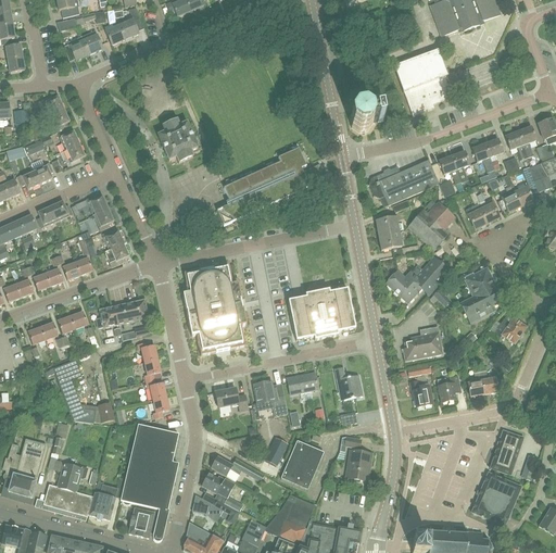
[(0,0),(0,11),(10,10),(9,0),(0,0)]
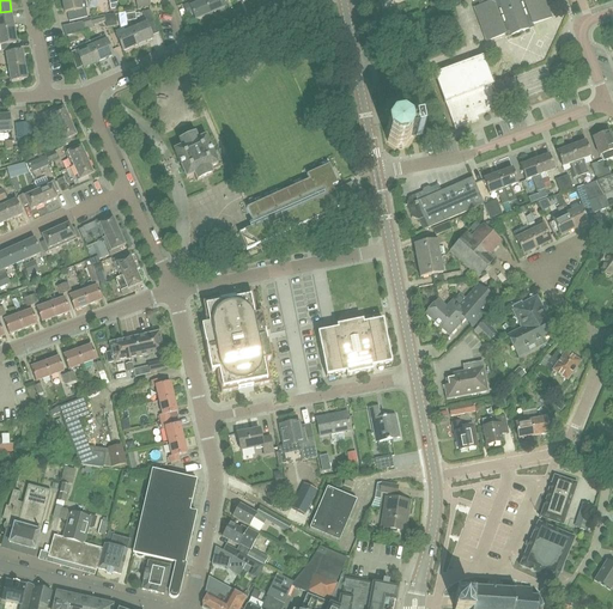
[(87,6),(86,0),(64,0),(65,10),(67,10),(68,19),(87,16),(85,6),(87,6)]
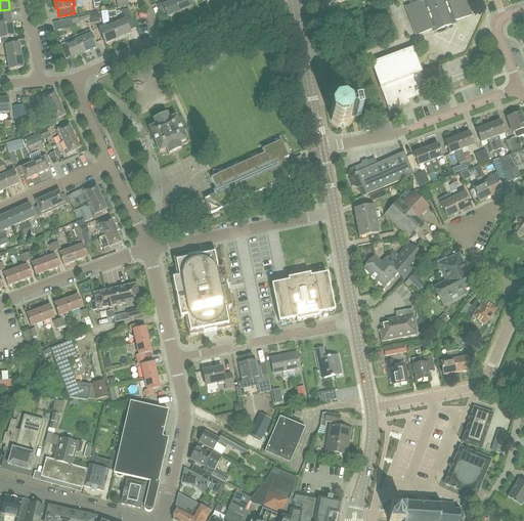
[(167,14),(179,9),(175,0),(168,0),(162,3),(161,0),(157,2),(161,10),(164,8),(167,14)]
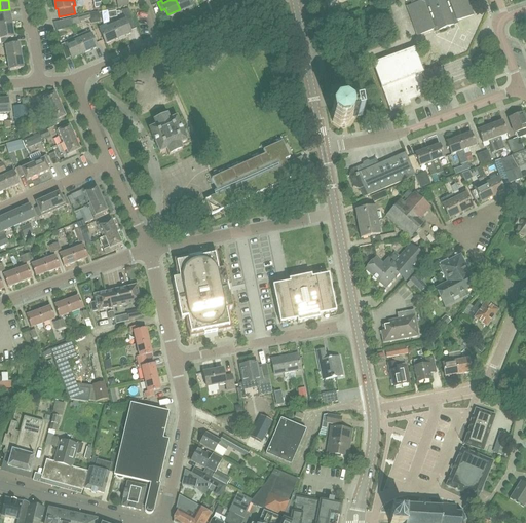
[(176,0),(180,9),(192,3),(191,0),(176,0)]
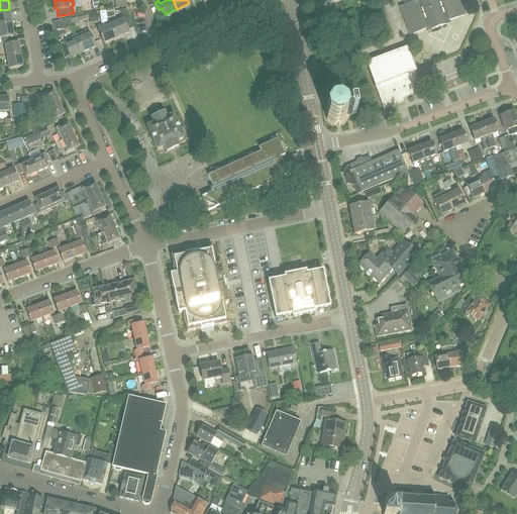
[(404,0),(404,2),(400,4),(410,32),(426,26),(427,28),(449,20),(449,18),(463,12),(466,12),(460,0),(404,0)]
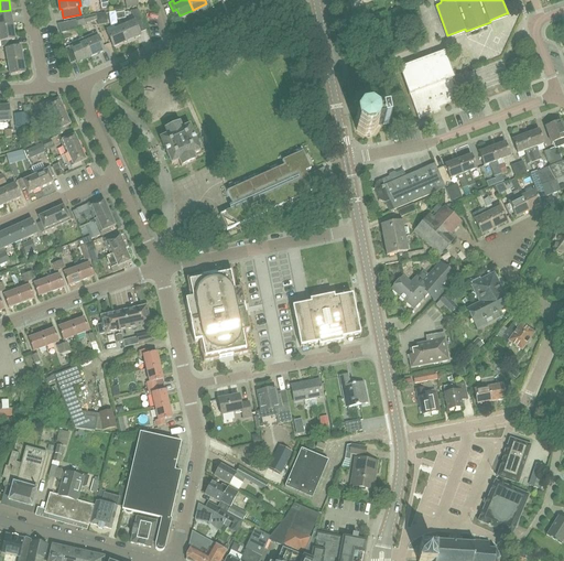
[(10,10),(0,11),(0,25),(12,23),(10,10)]
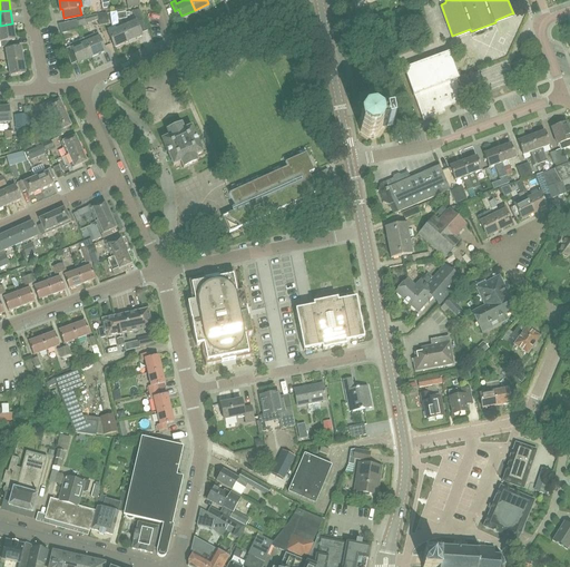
[(97,11),(99,22),(108,21),(107,17),(110,17),(110,11),(107,11),(106,10),(97,11)]
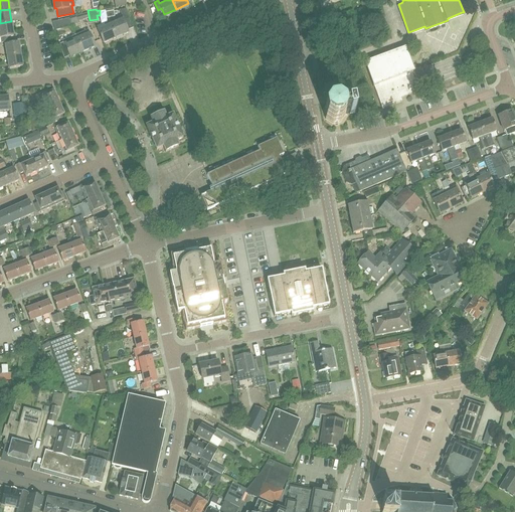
[(71,23),(69,14),(61,17),(63,25),(71,23)]
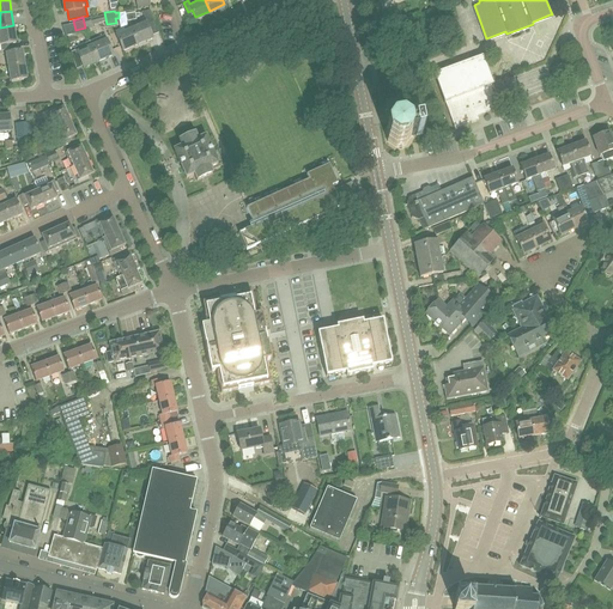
[(131,26),(137,41),(152,35),(146,19),(131,26)]
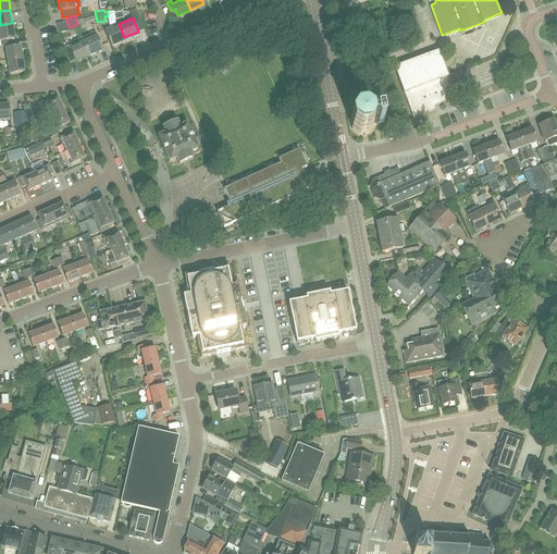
[(14,36),(12,23),(0,25),(0,40),(0,44),(9,41),(8,37),(14,36)]
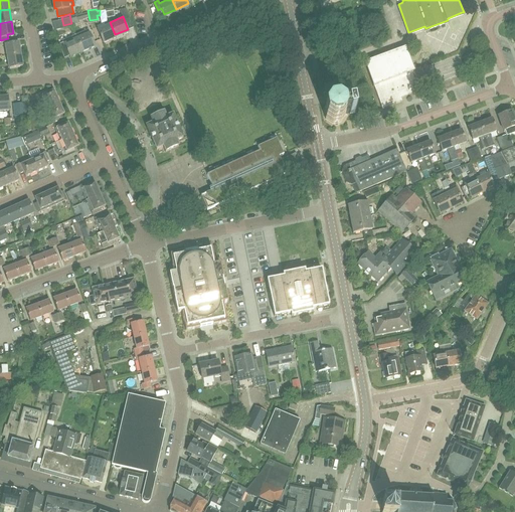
[(103,40),(115,34),(110,22),(97,28),(103,40)]
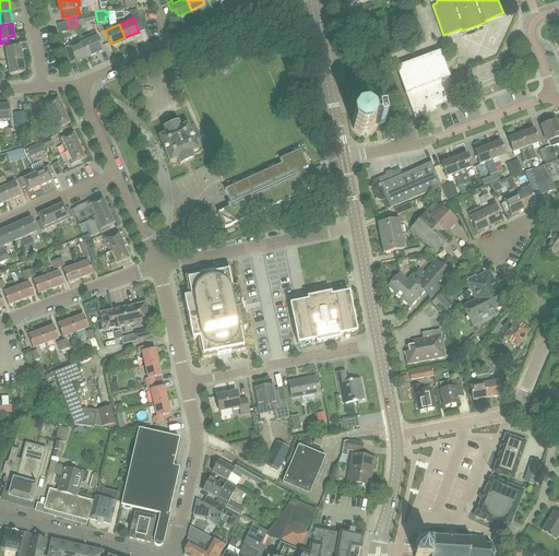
[(81,35),(90,54),(104,47),(97,34),(96,34),(95,30),(81,35)]
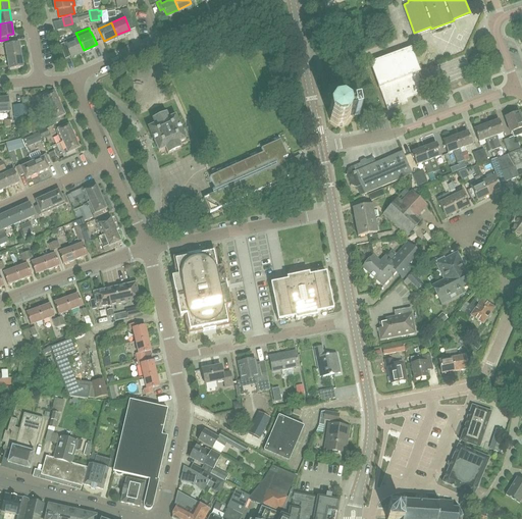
[(70,55),(84,50),(75,33),(62,38),(63,40),(60,42),(65,56),(69,54),(70,55)]
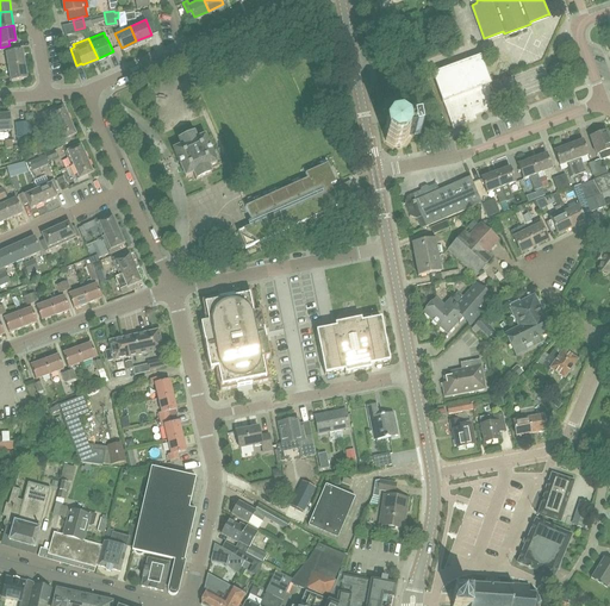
[(6,50),(8,64),(24,61),(22,47),(6,50)]
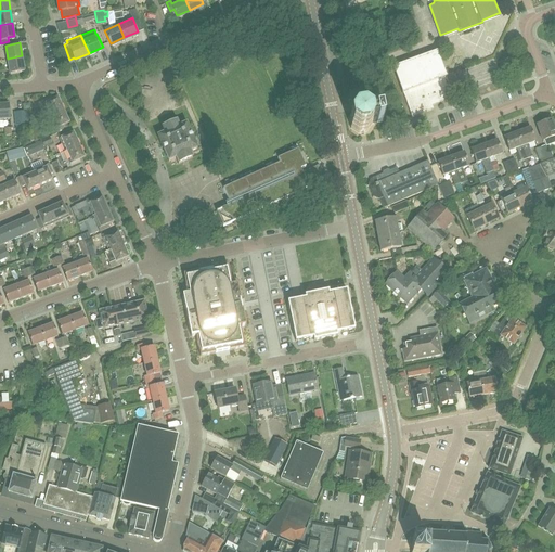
[(446,74),(447,74),(437,48),(392,64),(402,90),(402,89),(412,114),(433,105),(431,101),(453,93),(446,74)]
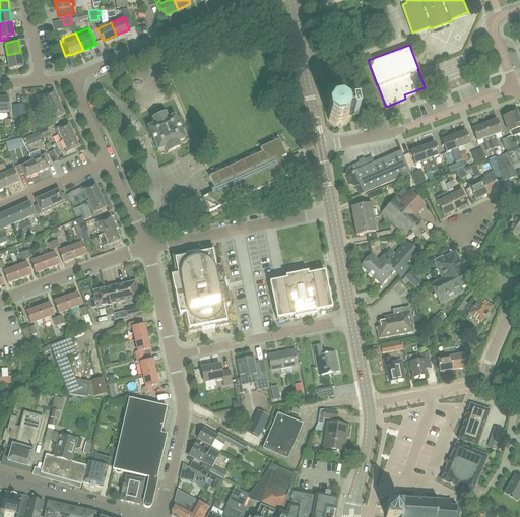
[(20,52),(7,55),(9,67),(22,65),(20,52)]
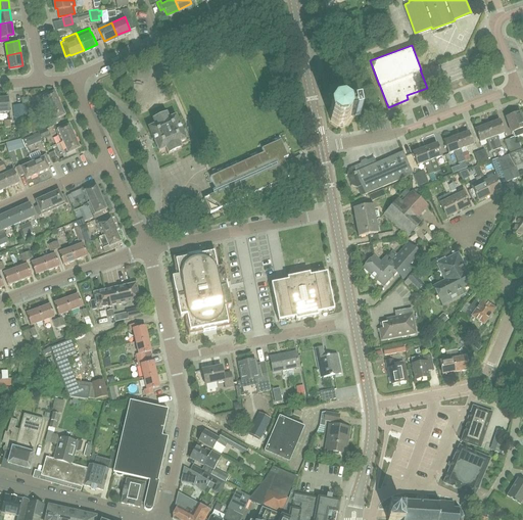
[(60,101),(55,89),(50,91),(49,88),(39,92),(43,100),(44,100),(46,106),(60,101)]
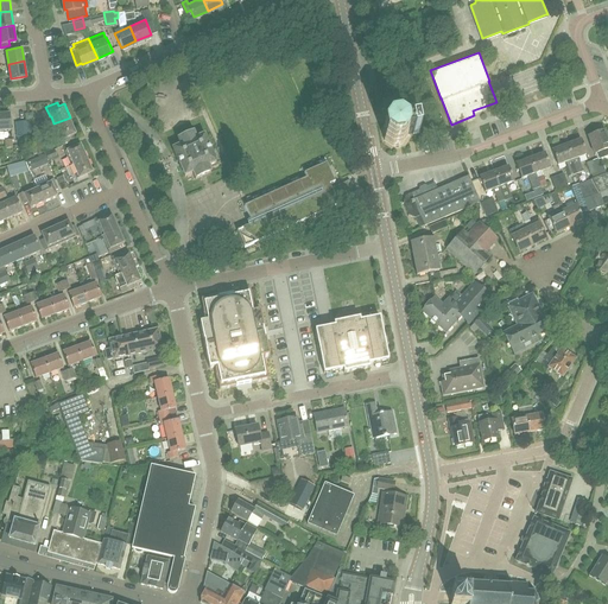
[(0,112),(0,129),(4,129),(11,128),(11,127),(10,112),(0,112)]
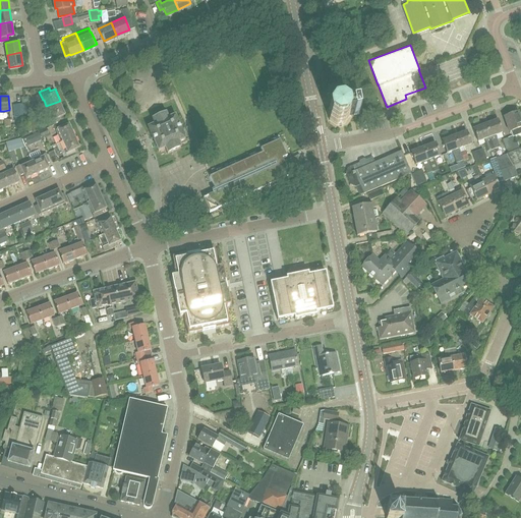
[(65,112),(60,101),(46,106),(52,121),(61,117),(60,115),(65,112)]
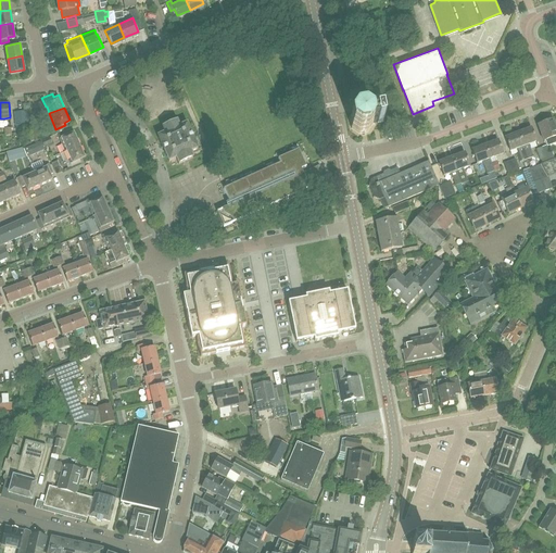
[(373,122),(377,121),(383,121),(381,110),(376,111),(376,114),(371,114),(371,113),(364,108),(355,109),(350,116),(351,125),(358,130),(367,129),(373,122)]
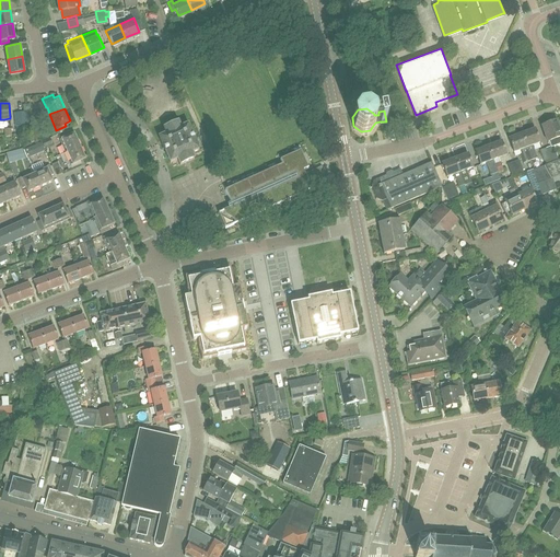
[(546,146),(550,159),(558,155),(557,153),(553,143),(559,140),(559,128),(556,118),(541,124),(548,139),(549,139),(550,143),(546,146)]
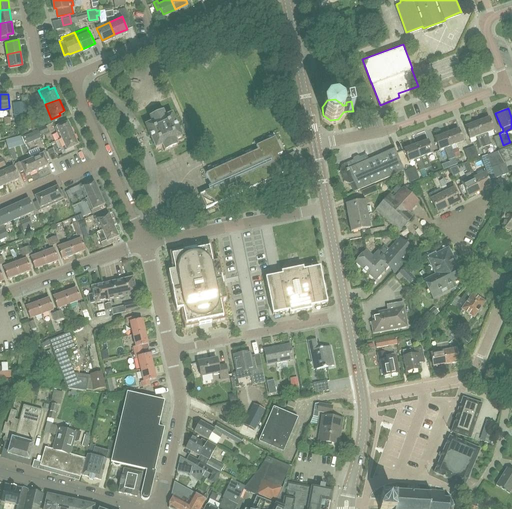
[(172,111),(165,114),(163,109),(150,115),(152,120),(145,123),(155,146),(162,143),(164,148),(178,143),(175,137),(182,134),(172,111)]
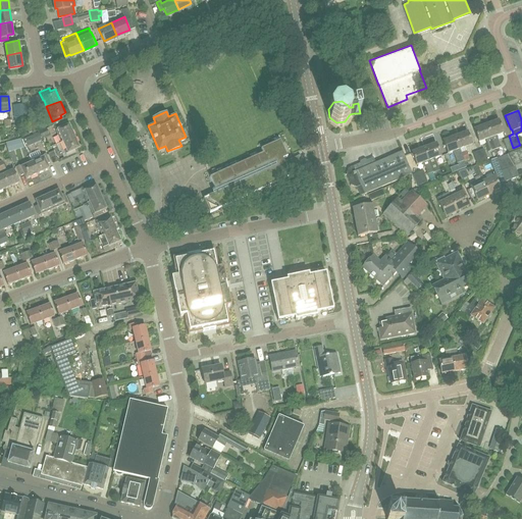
[(486,121),(494,146),(500,145),(496,133),(503,130),(499,117),(486,121)]
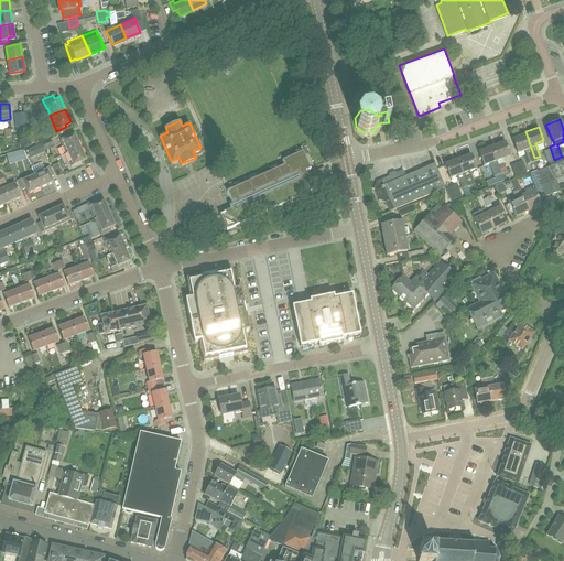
[(58,135),(65,150),(80,144),(74,131),(69,133),(68,131),(58,135)]
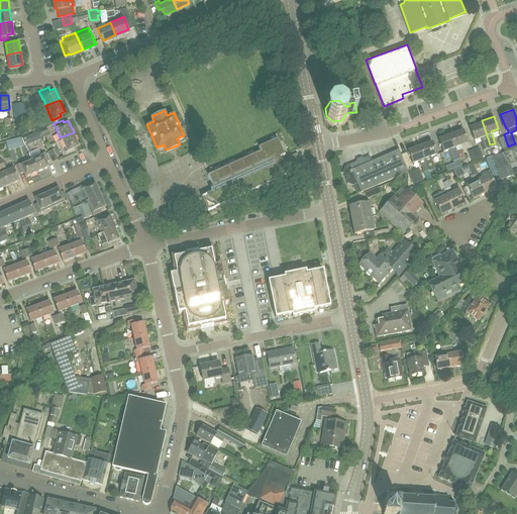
[(483,147),(490,144),(482,120),(469,125),(474,137),(480,135),(481,139),(480,139),(483,147)]
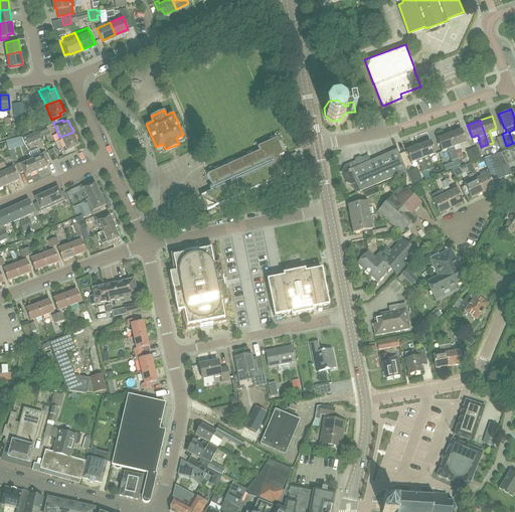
[(41,134),(43,132),(48,130),(46,124),(38,128),(41,134)]
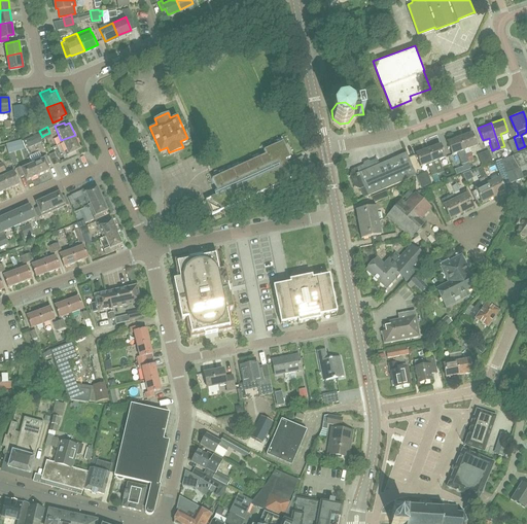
[(459,135),(463,147),(465,151),(465,150),(469,160),(473,159),(469,145),(477,143),(471,130),(459,135)]
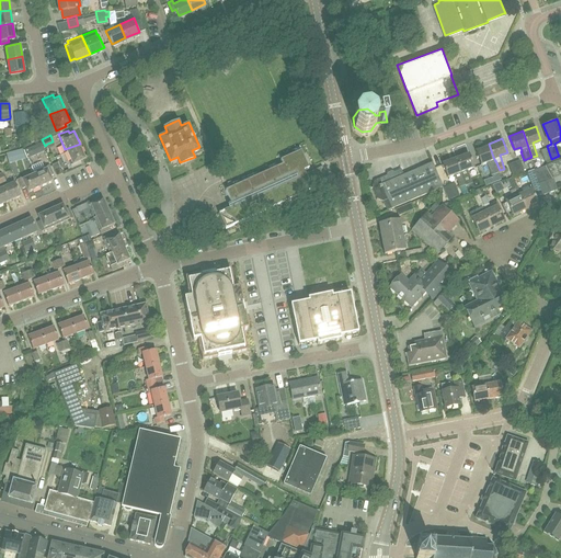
[(44,148),(42,140),(32,144),(35,151),(44,148)]
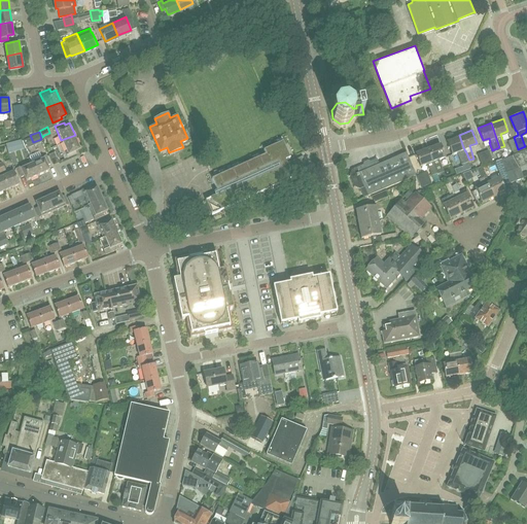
[(80,147),(75,135),(61,140),(62,141),(57,143),(60,150),(62,149),(65,156),(67,155),(68,155),(76,151),(75,149),(80,147)]
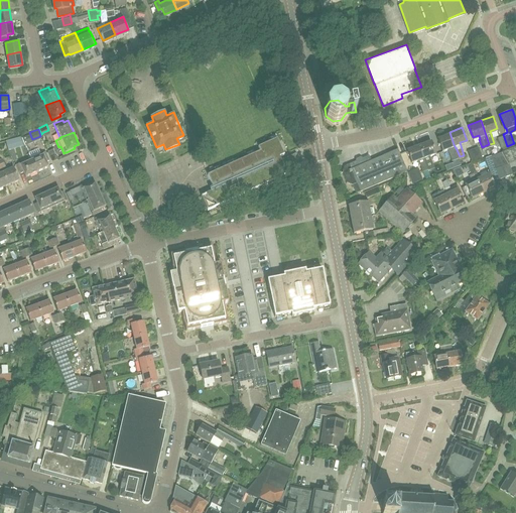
[(454,144),(449,132),(437,136),(441,149),(454,144)]
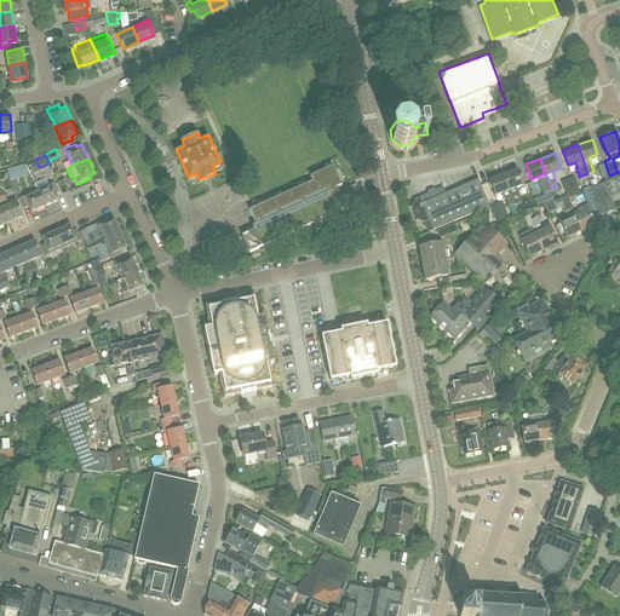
[(603,178),(609,176),(604,161),(597,163),(602,176),(603,178)]
